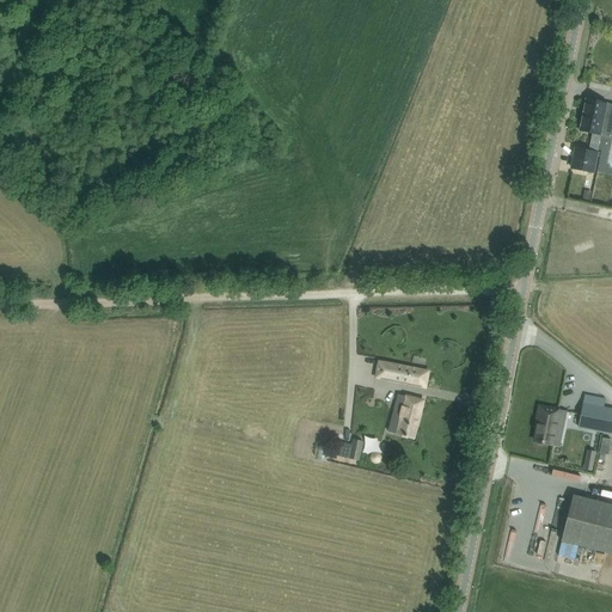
[(586,99),(583,114),(611,120),(611,123),(611,127),(611,104),(607,103),(586,99)]
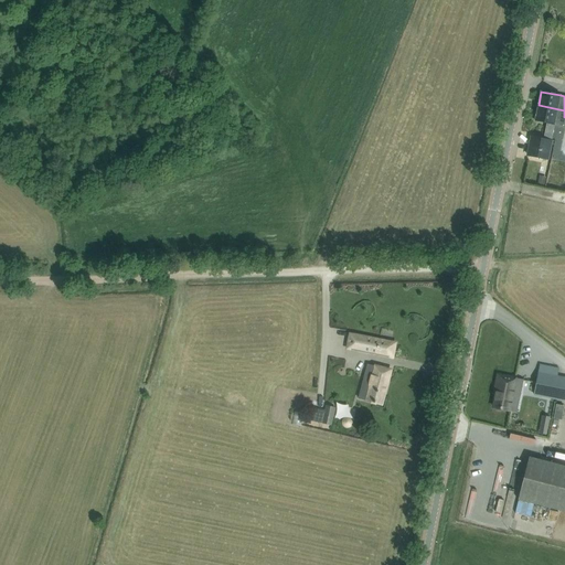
[(532,137),(528,156),(547,159),(551,141),(532,137)]
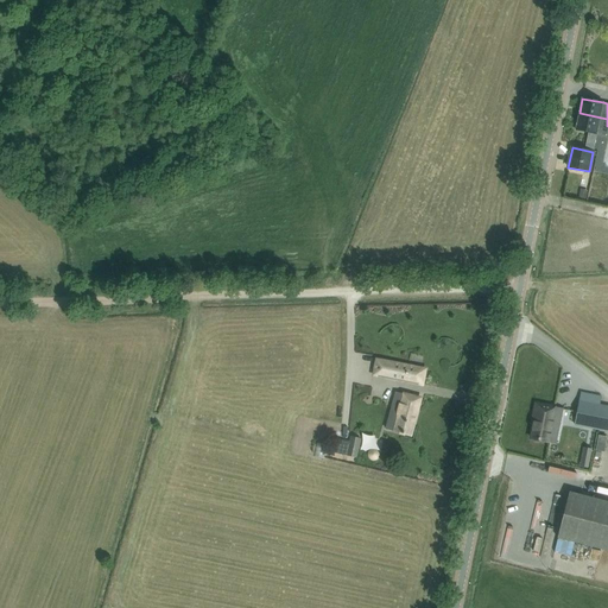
[(425,369),(388,362),(385,378),(423,385),(425,369)]
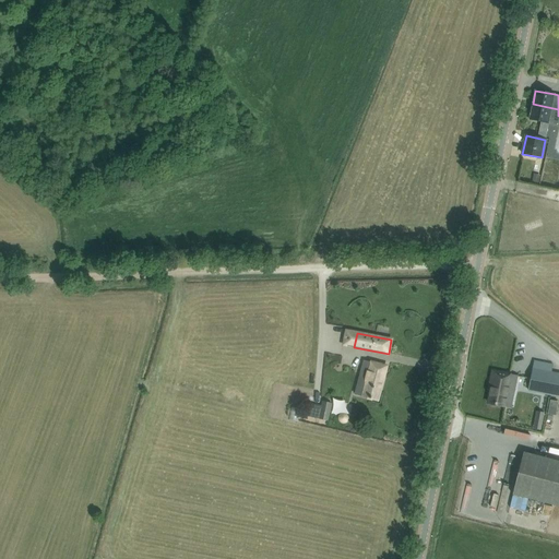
[(552,365),(535,361),(530,391),(558,396),(558,373),(551,372),(552,365)]
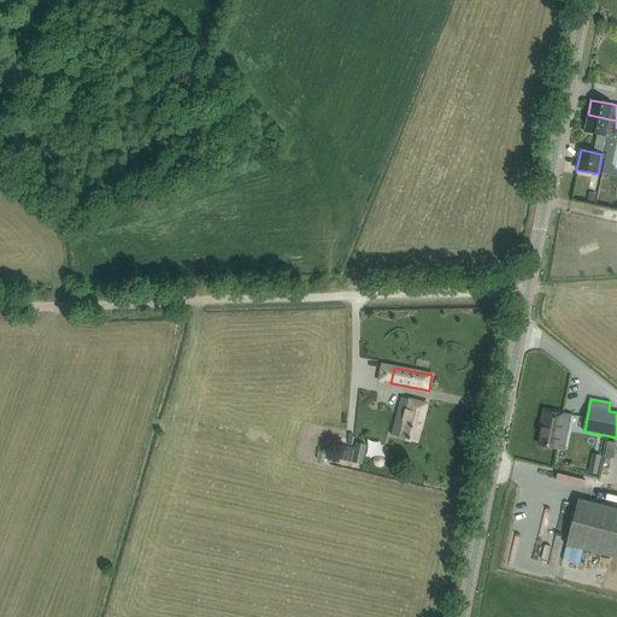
[(427,404),(410,400),(403,425),(395,423),(393,435),(417,441),(427,404)]
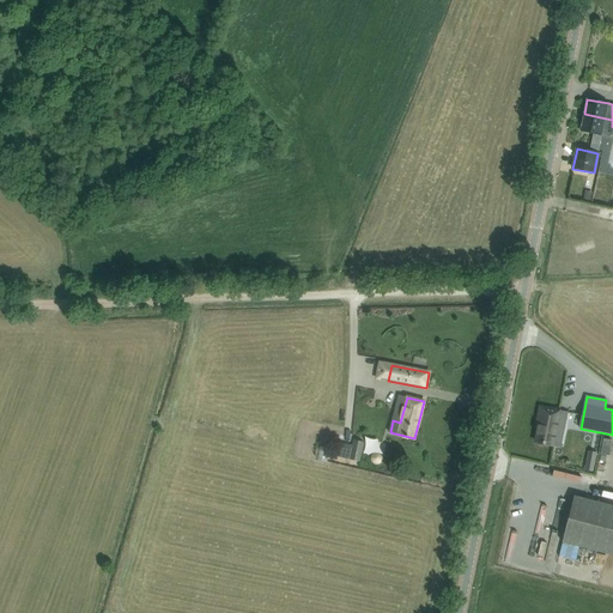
[(559,410),(541,406),(538,423),(540,423),(535,442),(560,447),(563,436),(554,434),(559,410)]
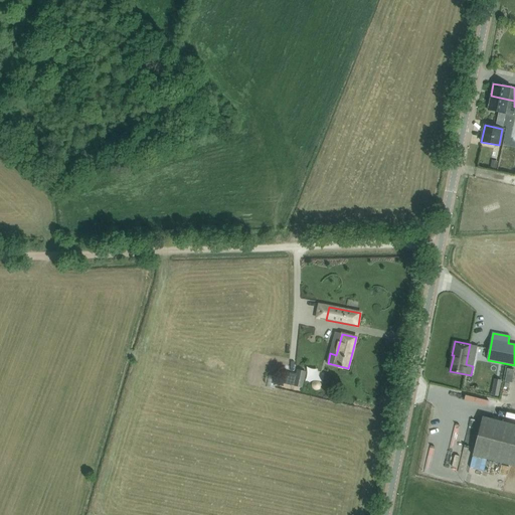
[(303,388),(306,371),(297,369),(296,374),(282,370),(279,383),(303,388)]
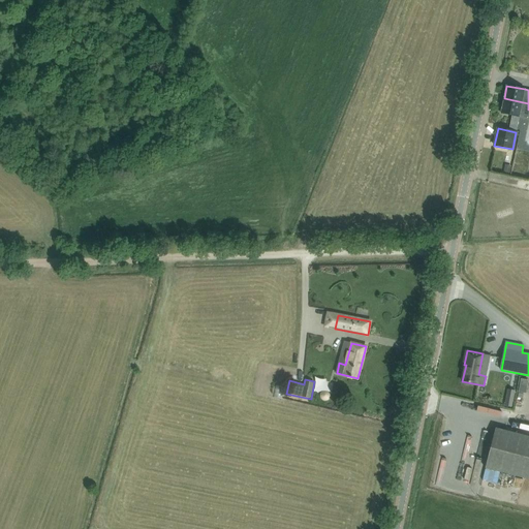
[(521,379),(519,393),(526,394),(528,380),(521,379)]
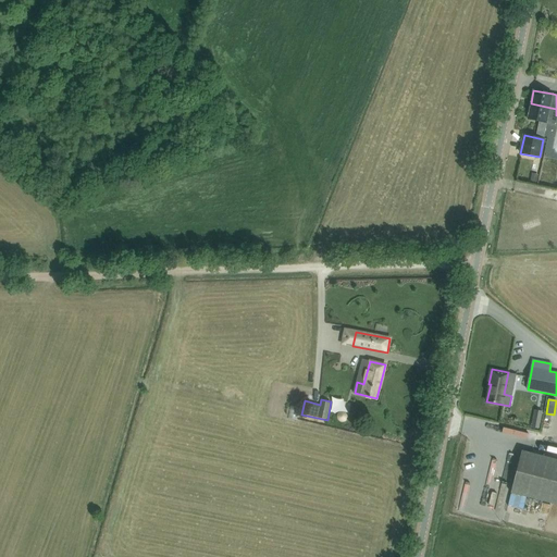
[(533,420),(531,428),(539,429),(541,421),(533,420)]
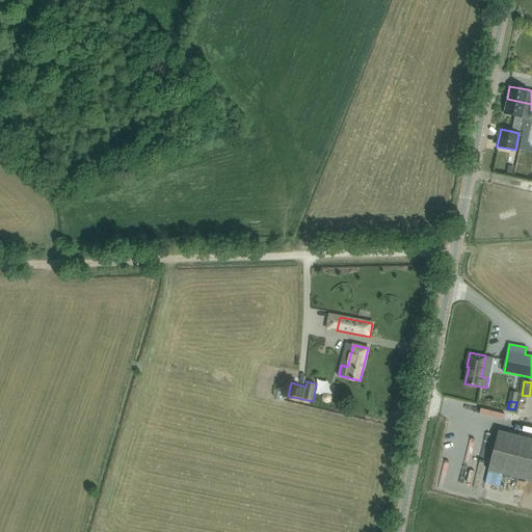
[(531,413),(531,407),(531,402),(526,401),(523,410),(531,413)]
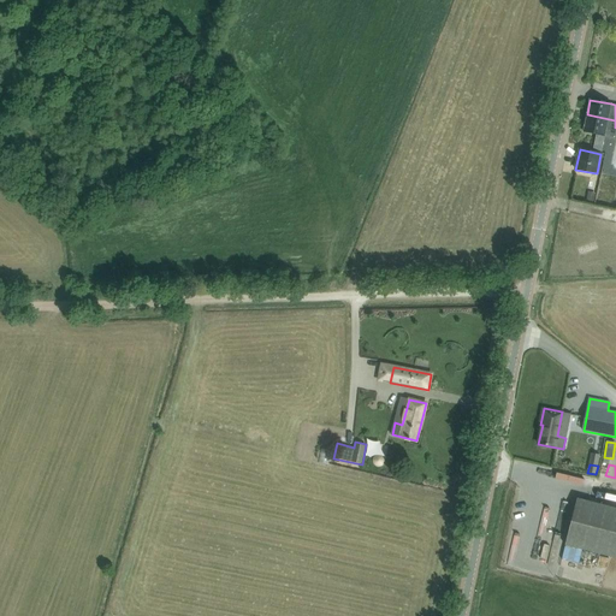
[(566,545),(576,548),(615,557),(615,508),(588,502),(578,498),(566,545)]
